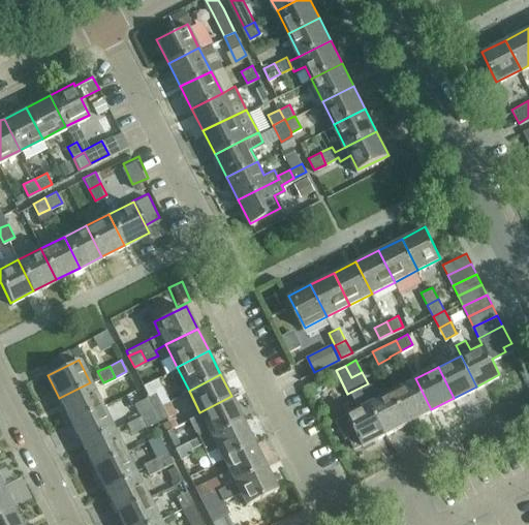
[(415,378),(393,391),(408,422),(431,409),(415,378)]
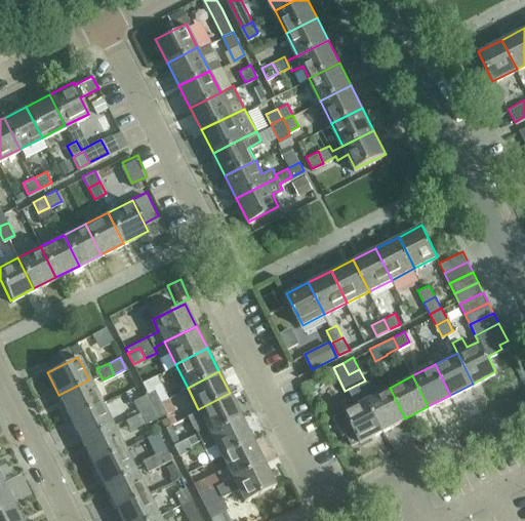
[(58,395),(70,417),(101,402),(89,379),(58,395)]
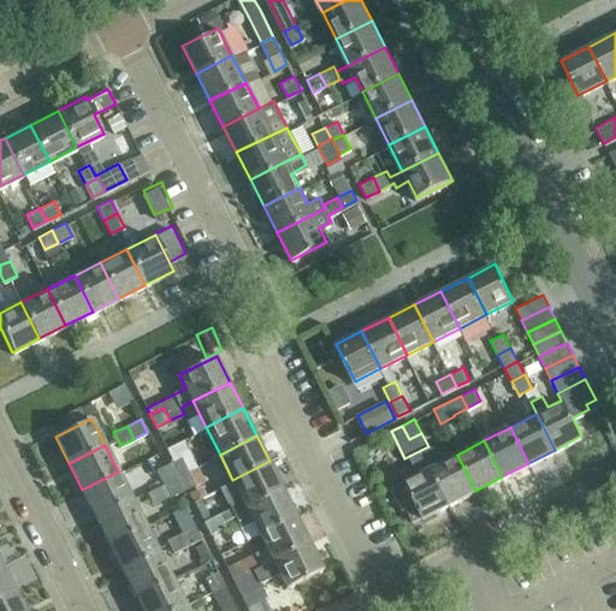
[(430,445),(428,446),(421,450),(449,504),(475,491),(457,455),(444,461),(438,449),(430,445)]
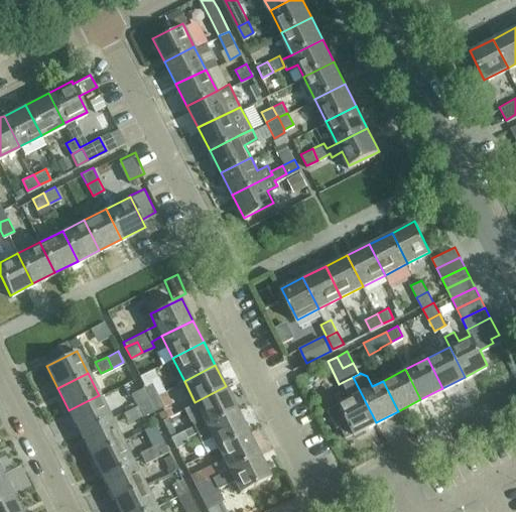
[(349,421),(338,426),(344,438),(355,433),(376,422),(366,402),(353,377),(343,382),(350,397),(340,403),(349,421)]
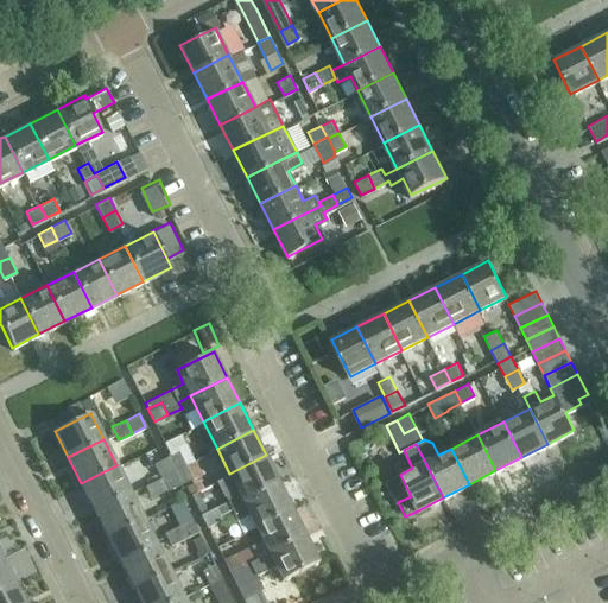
[(133,478),(156,467),(146,450),(125,461),(133,478)]
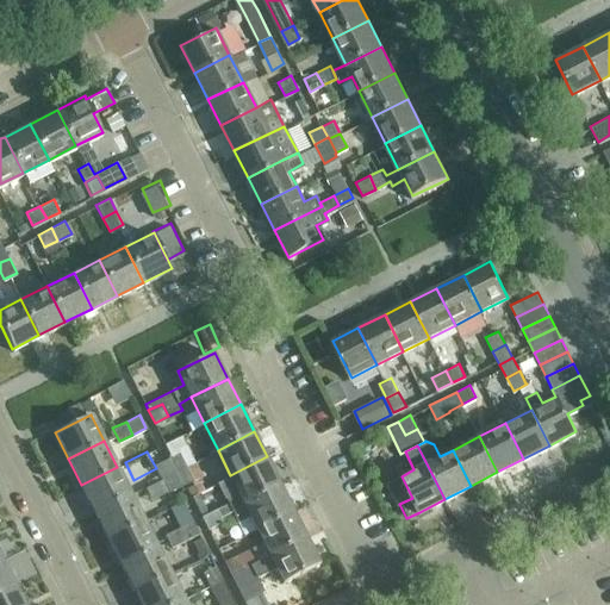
[(180,451),(168,457),(174,471),(186,465),(180,451)]
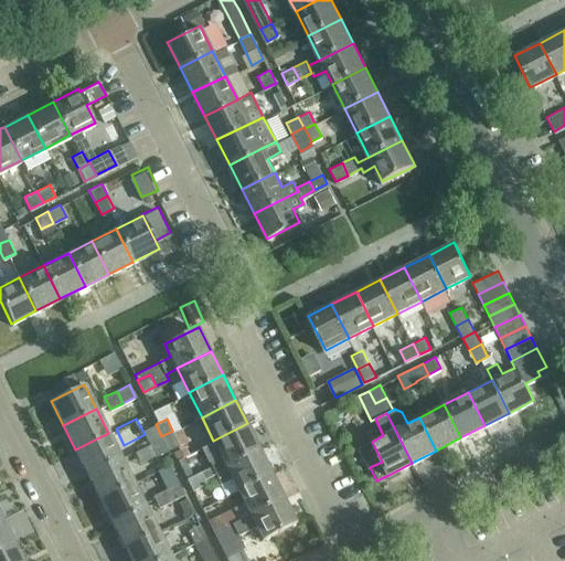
[(211,465),(199,470),(205,483),(217,477),(219,477),(215,470),(259,448),(247,423),(213,441),(220,454),(209,459),(211,465)]
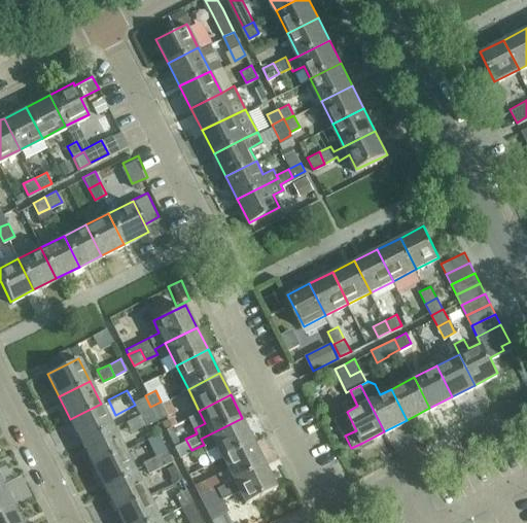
[(134,402),(139,413),(150,407),(145,395),(134,402)]
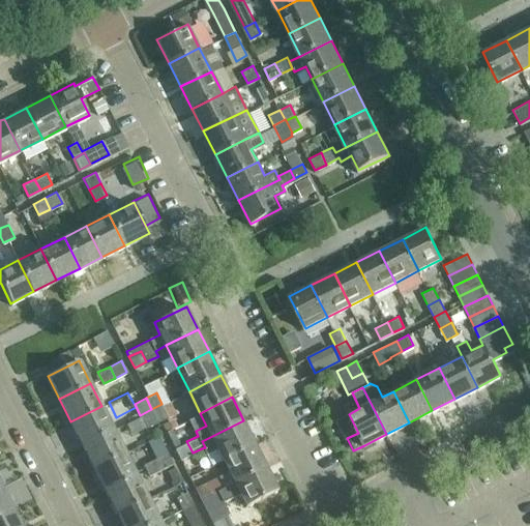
[(162,404),(151,409),(157,421),(168,416),(162,404)]
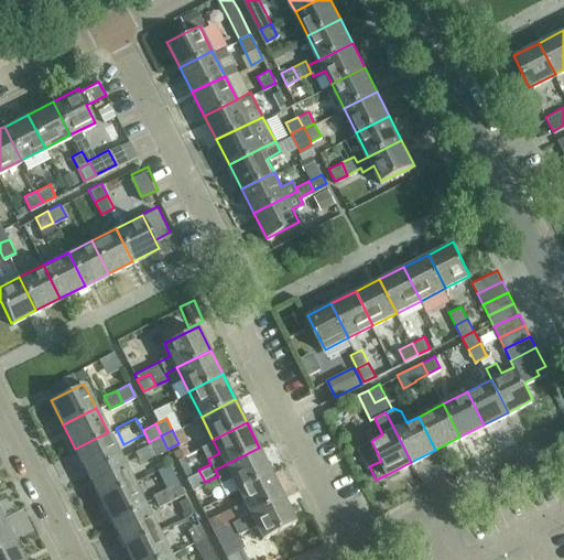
[(75,449),(87,473),(120,455),(108,432),(75,449)]
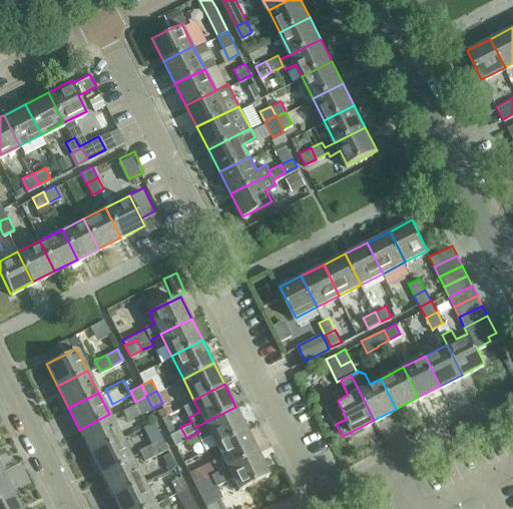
[(146,396),(135,402),(141,413),(152,408),(146,396)]
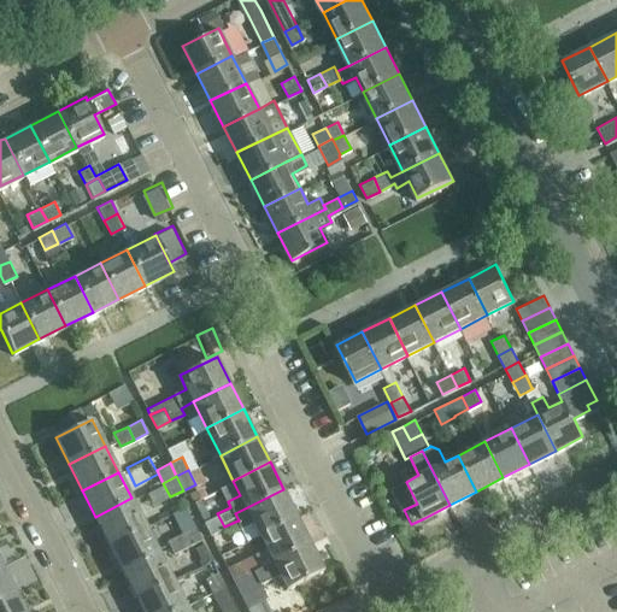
[(198,511),(213,504),(205,484),(188,490),(198,511)]
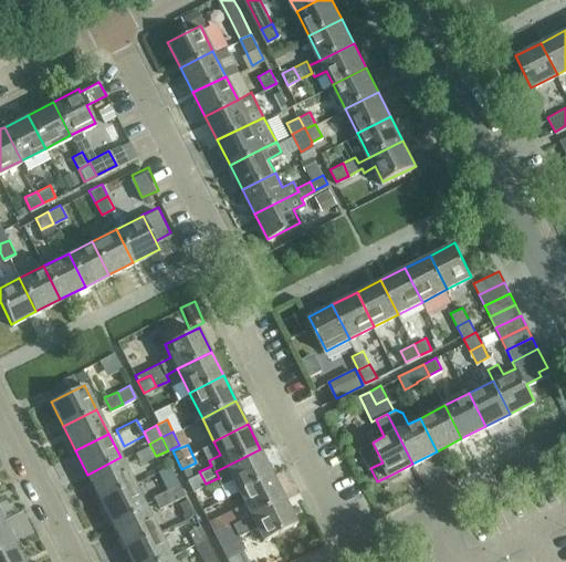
[(232,477),(239,490),(272,472),(260,449),(216,471),(219,478),(218,478),(220,482),(232,477)]
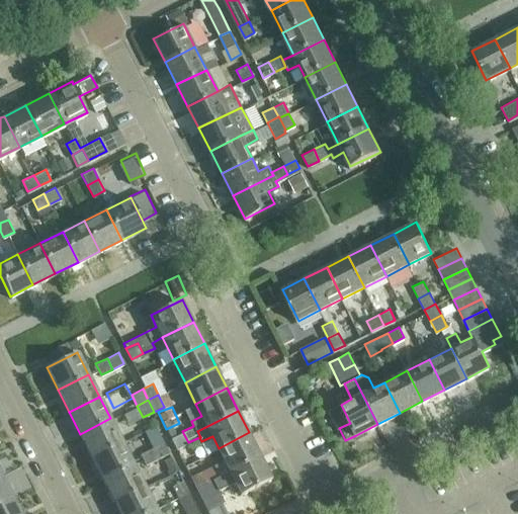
[(80,434),(91,455),(122,440),(110,418),(80,434)]
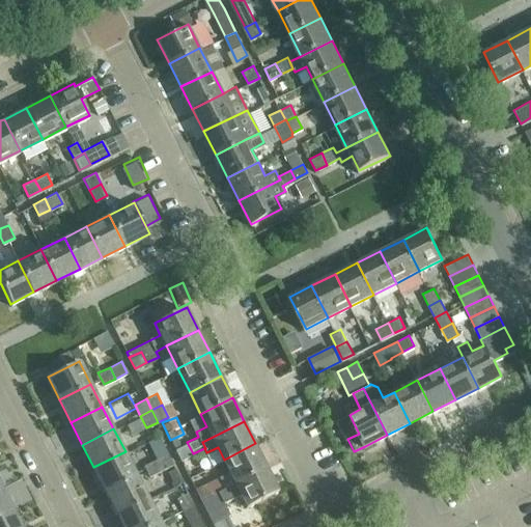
[(187,442),(175,447),(182,460),(193,453),(187,442)]
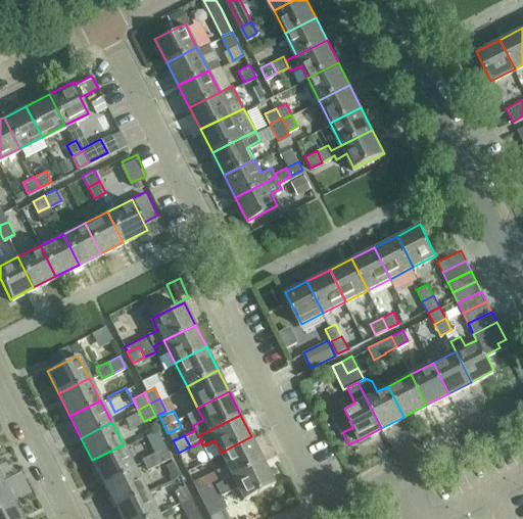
[(222,480),(232,476),(264,460),(251,436),(221,453),(226,464),(216,469),(222,480)]
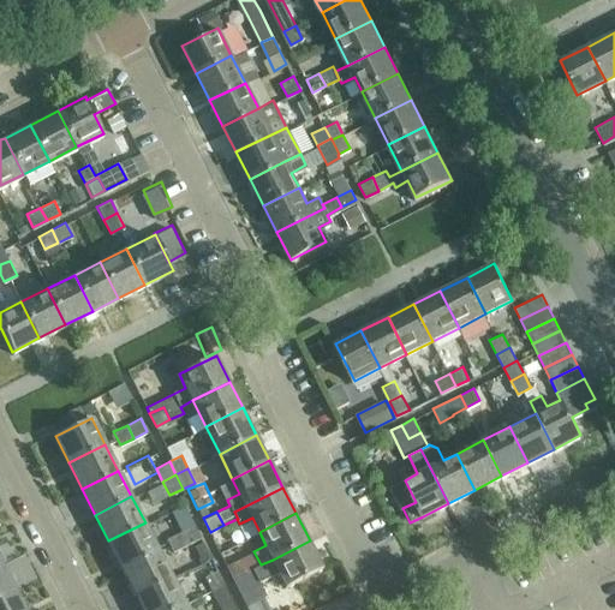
[(108,540),(123,568),(159,549),(145,522),(108,540)]
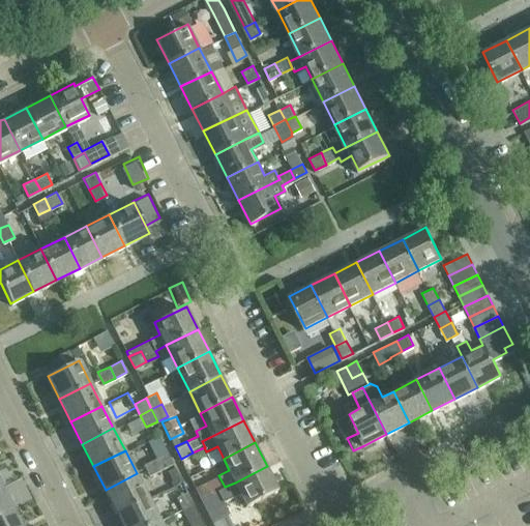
[(167,451),(156,458),(162,468),(173,463),(167,451)]
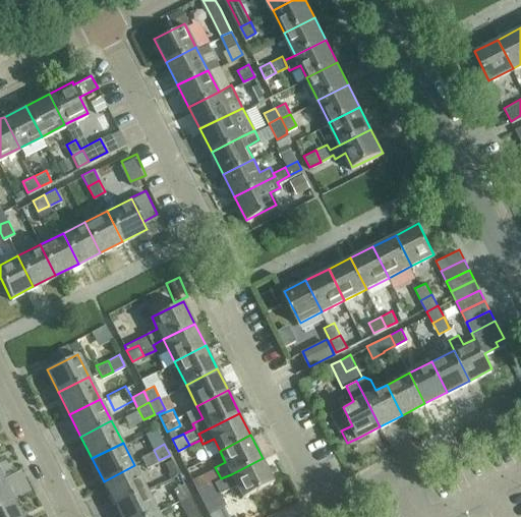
[(159,460),(154,450),(140,456),(147,466),(159,460)]
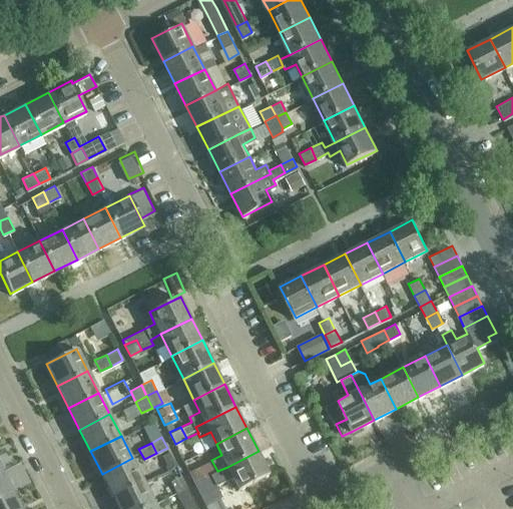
[(217,471),(211,474),(217,485),(232,477),(239,490),(270,474),(259,451),(227,467),(217,471)]
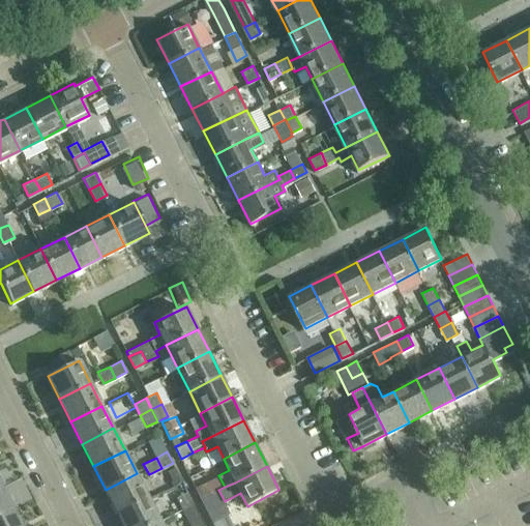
[(174,467),(168,470),(172,479),(170,480),(172,485),(180,480),(174,467)]
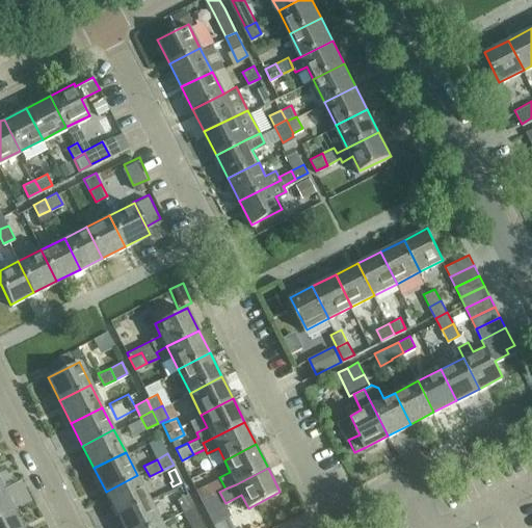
[(106,492),(117,513),(149,498),(137,475),(106,492)]
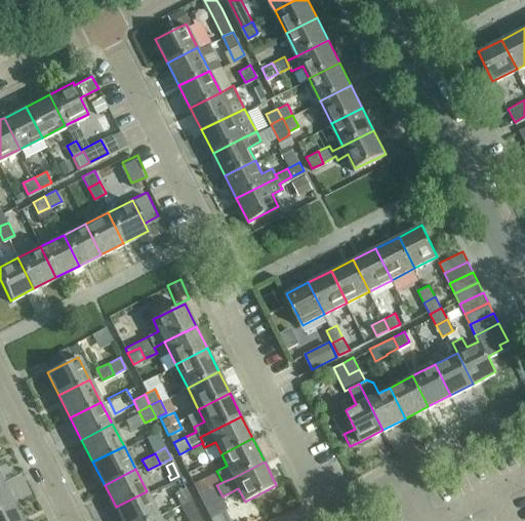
[(193,481),(199,493),(216,485),(215,483),(209,487),(204,476),(193,481)]
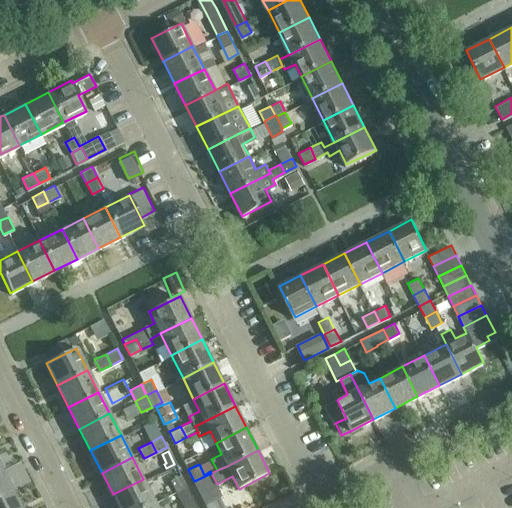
[(0,469),(0,496),(12,490),(1,469),(0,469)]
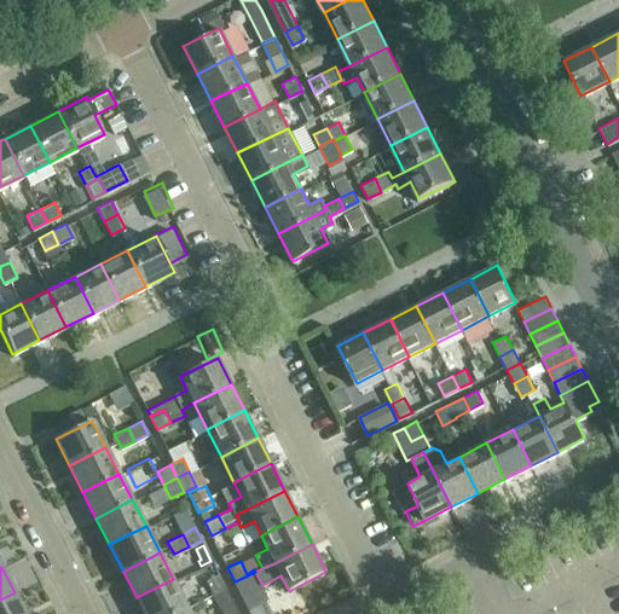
[(213,592),(219,590),(226,586),(219,571),(207,577),(213,592)]
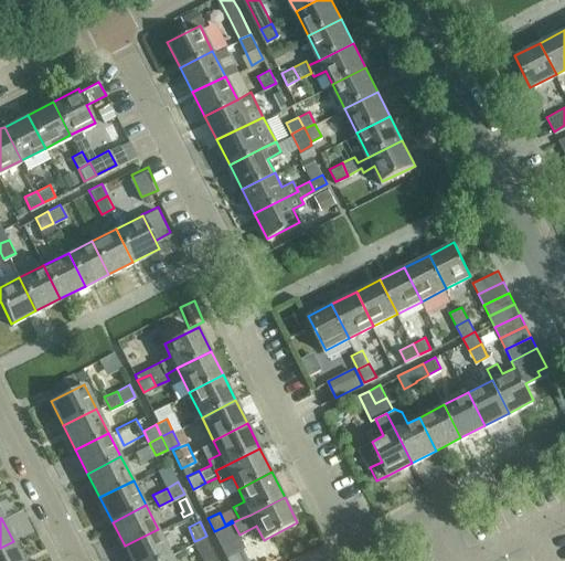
[(233,522),(214,531),(226,554),(240,548),(245,544),(233,522)]
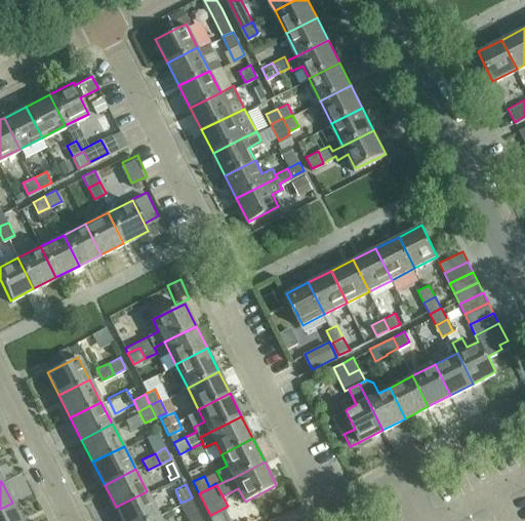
[(116,507),(122,520),(144,520),(158,514),(147,491),(116,507)]
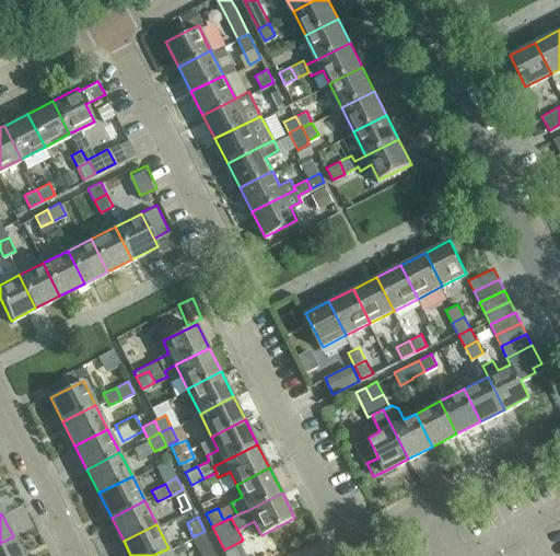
[(198,534),(193,536),(201,555),(210,555),(216,554),(205,531),(198,534)]
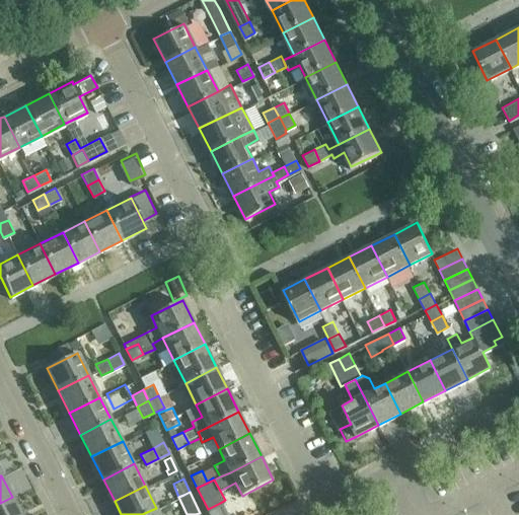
[(0,503),(0,514),(20,514),(12,497),(0,503)]
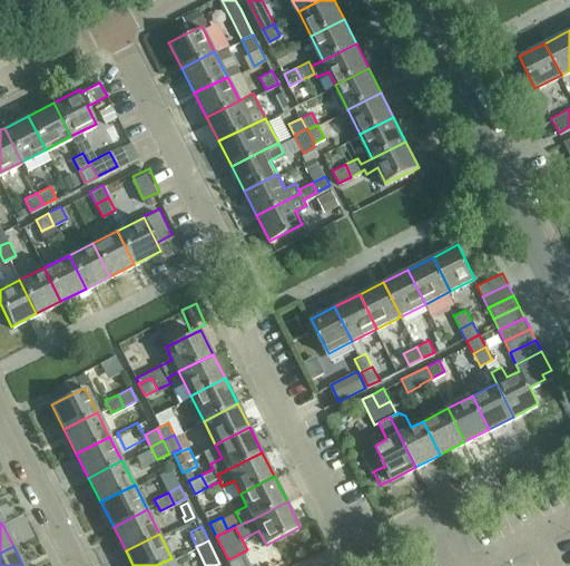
[(248,565),(242,553),(228,559),(232,565),(248,565)]
